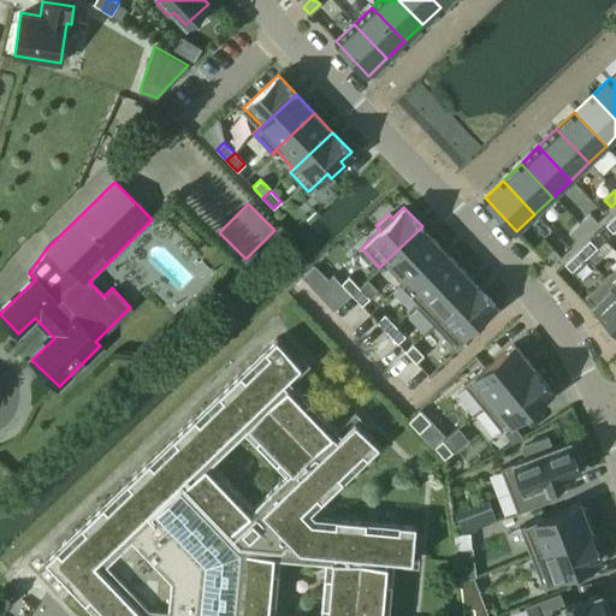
[(615,227),(615,213),(615,214),(605,224),(612,232),(615,227)]
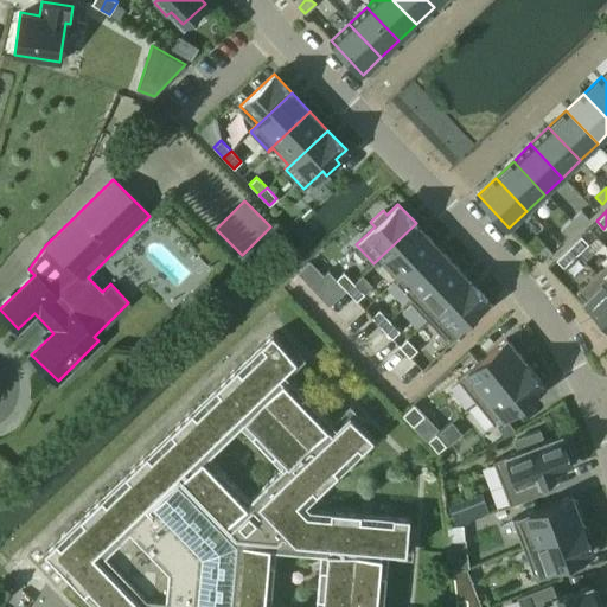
[(570,221),(577,228),(588,217),(581,211),(570,221)]
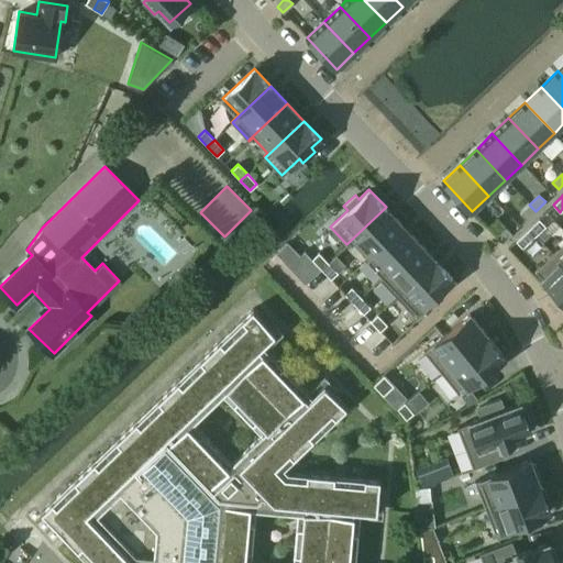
[(526,220),(536,211),(529,205),(520,213),(526,220)]
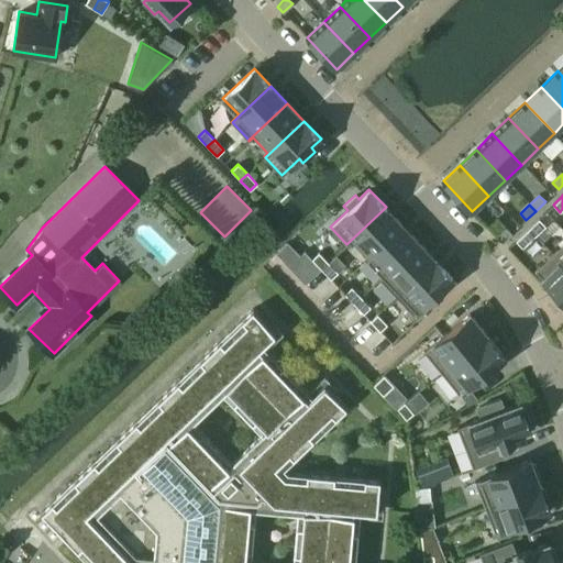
[(367,258),(403,224),(386,207),(346,244),(348,245),(352,242),(367,258)]
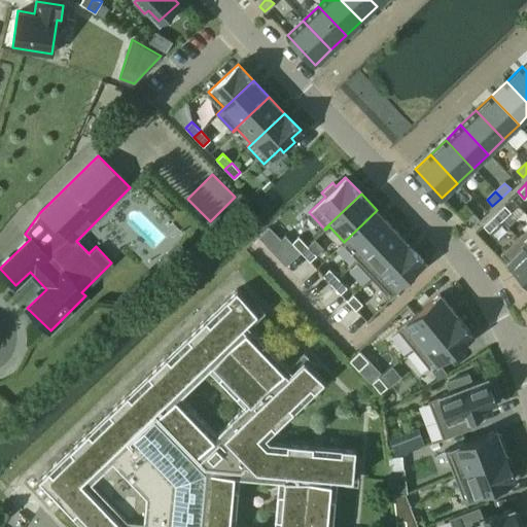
[(493,215),(499,221),(511,211),(504,205),(493,215)]
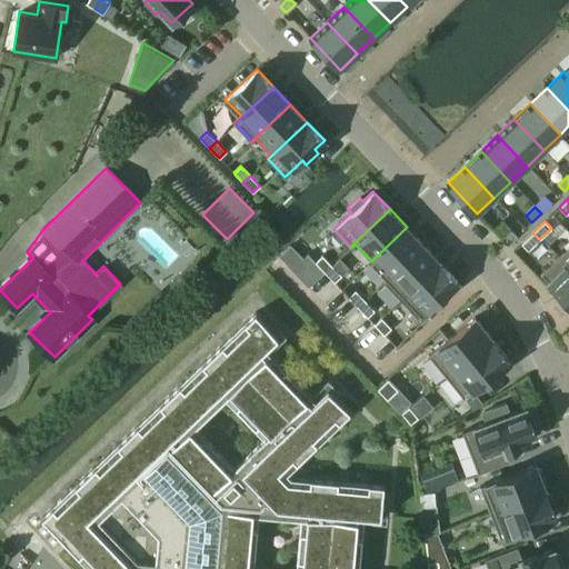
[(383,282),(423,245),(407,227),(371,261),(387,278),(382,281),(383,282)]
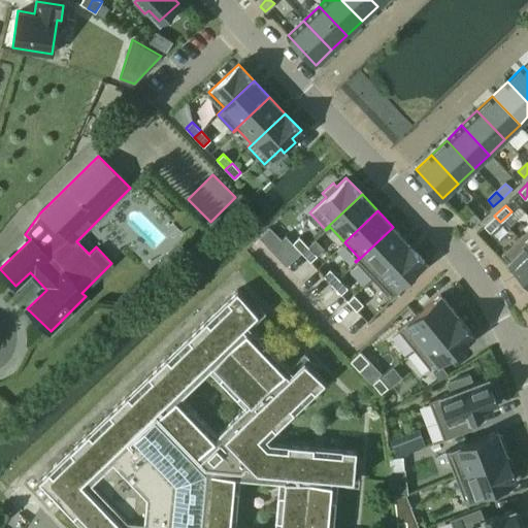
[(470,228),(480,219),(474,213),(465,222),(470,228)]
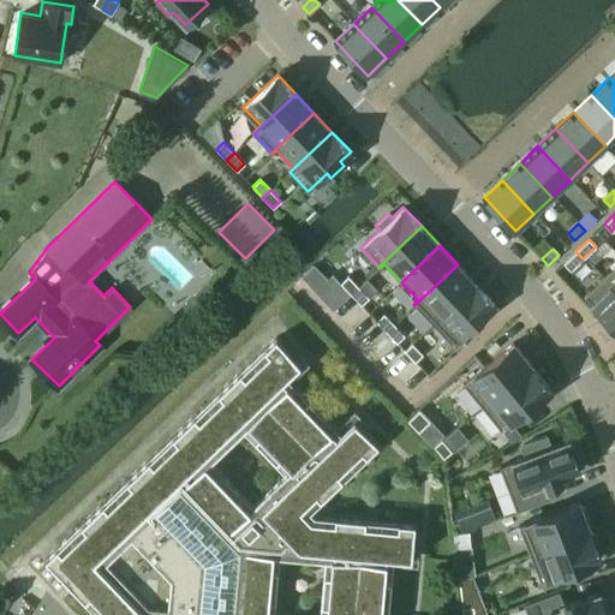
[(575,251),(563,263),(571,270),(583,258),(575,251)]
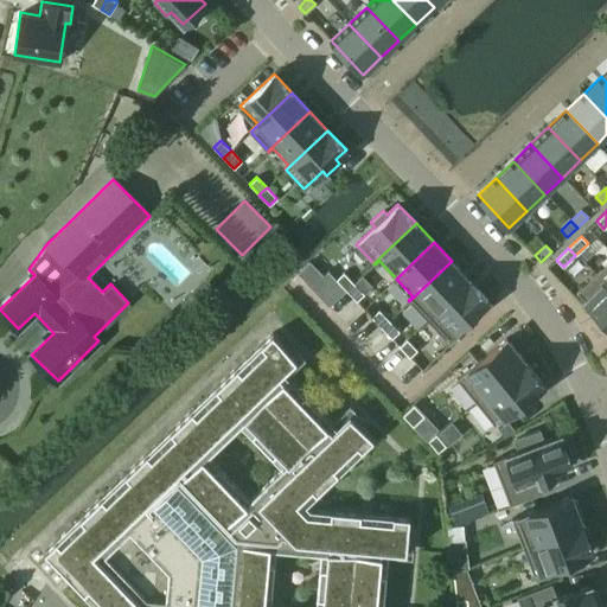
[(409,301),(427,320),(470,280),(452,261),(409,301)]
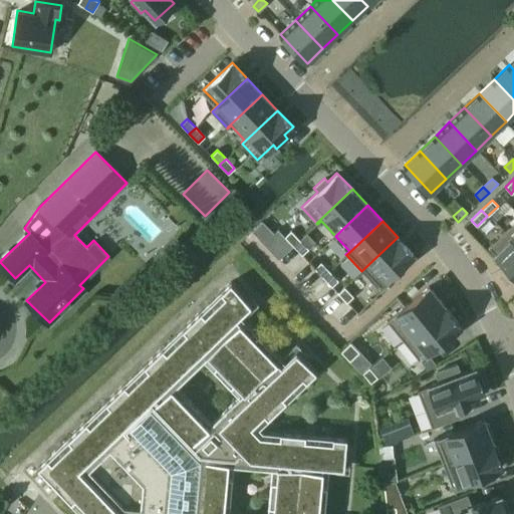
[(513,222),(504,231),(513,241),(513,222)]
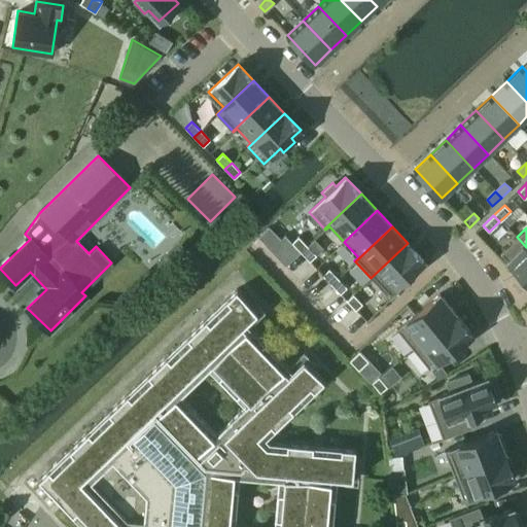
[(297,236),(291,242),(301,252),(307,246),(297,236)]
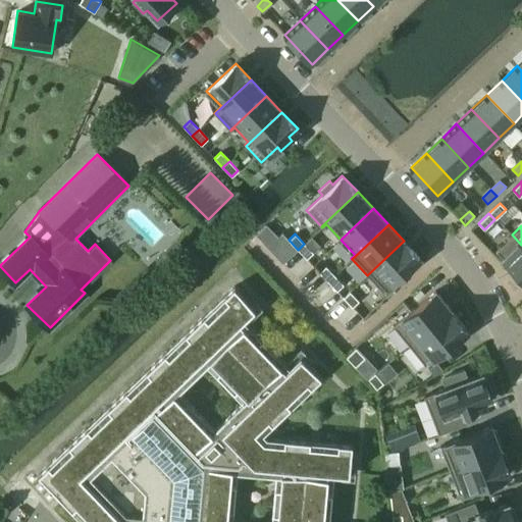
[(521,278),(521,245),(512,235),(496,251),(521,278)]
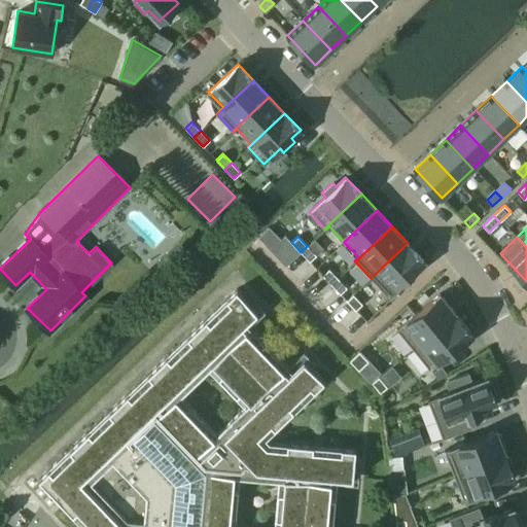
[(423,259),(408,243),(371,278),(386,294),(402,279),(405,280),(416,270),(414,269),(423,259)]
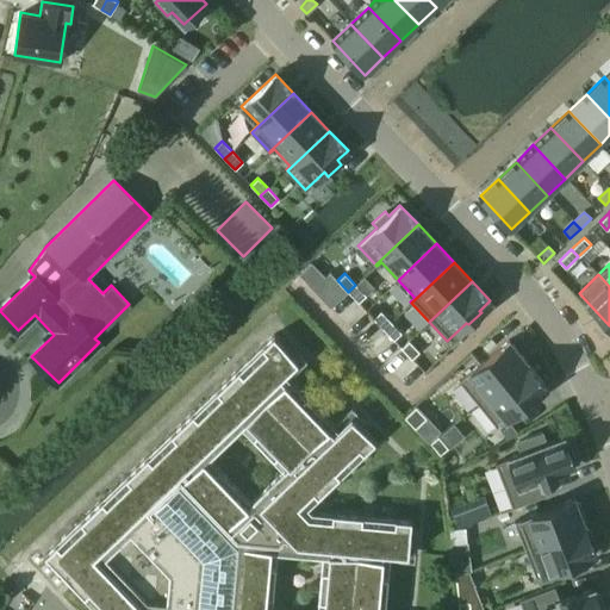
[(366,296),(355,285),(348,292),(358,303),(366,296)]
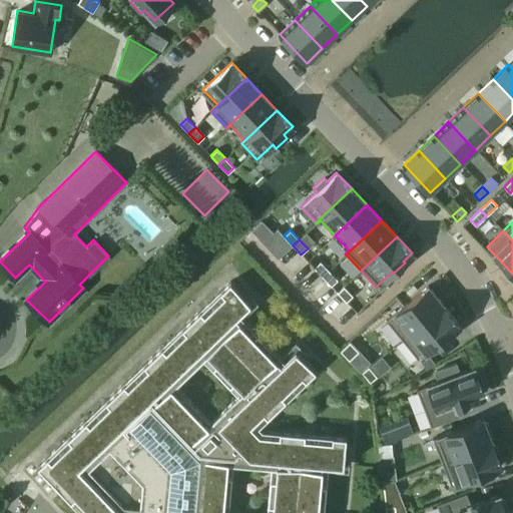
[(322,277),(329,271),(320,262),(314,268),(322,277)]
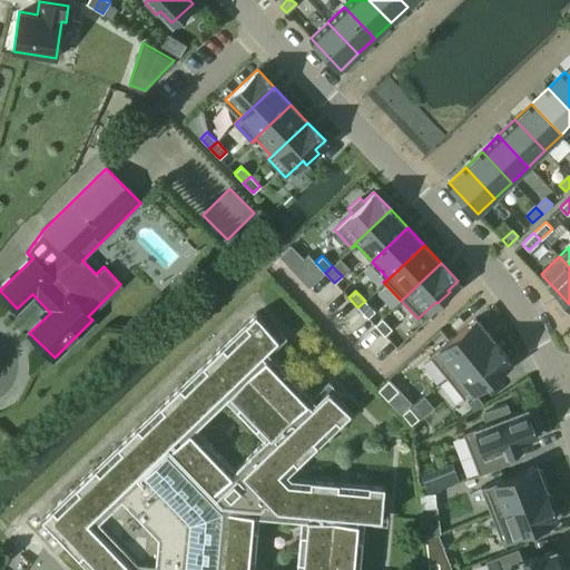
[(374,311),(365,301),(357,307),(367,317),(374,311)]
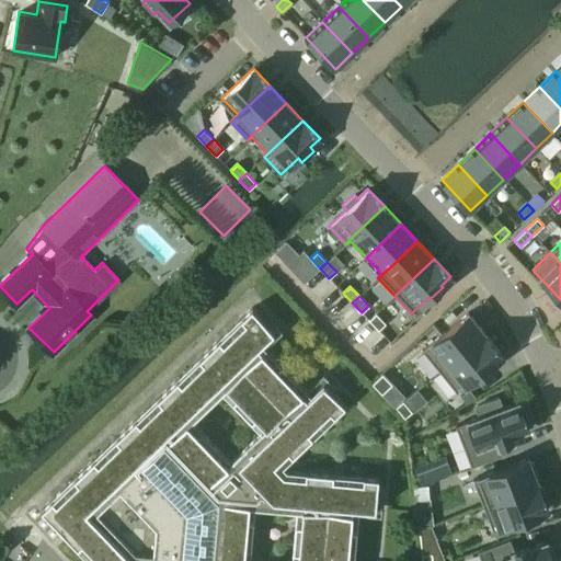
[(375,510),(377,483),(378,477),(286,469),(285,470),(281,467),(345,405),(322,381),(306,398),(292,382),(296,378),(276,358),(272,362),(256,346),(274,331),(251,308),(41,510),(63,533),(67,529),(70,534),(67,537),(89,560),(346,560),(347,557),(354,557),(356,529),(351,528),(352,507),(375,510)]
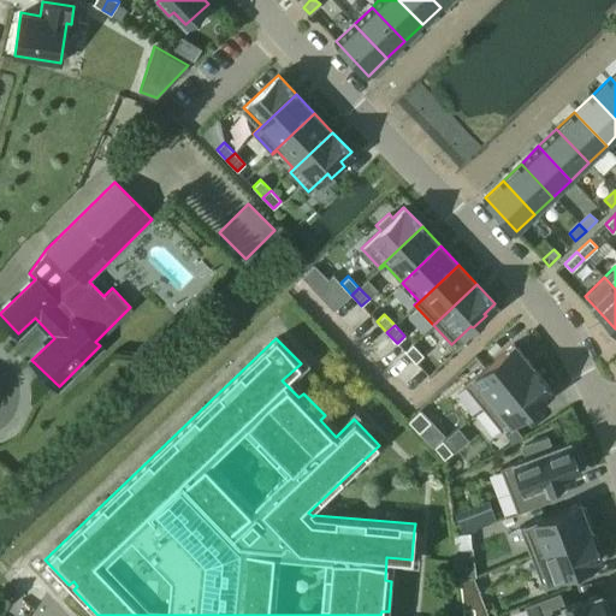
[(463,384),(483,408),(533,367),(514,343),(463,384)]
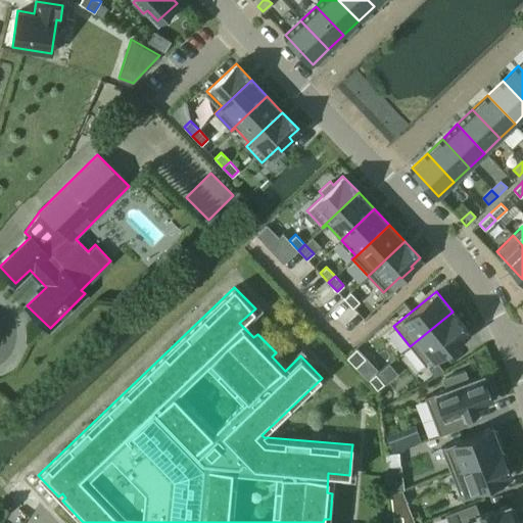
[(350,292),(343,298),(352,307),(359,301),(350,292)]
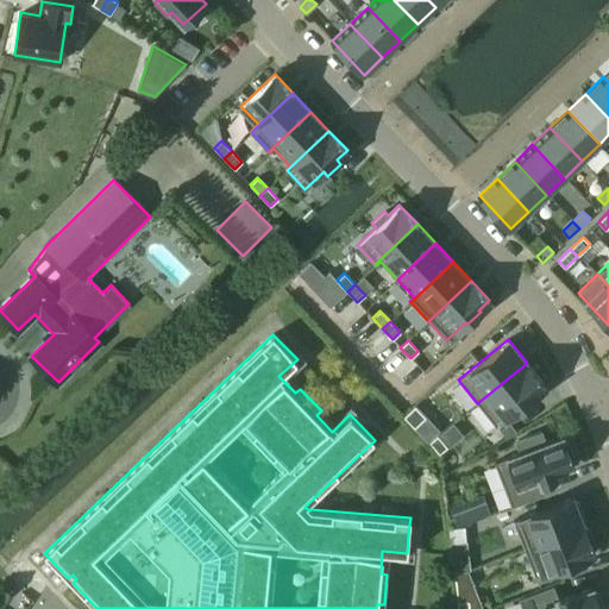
[(527,363),(477,403),(496,426),(545,385),(527,363)]
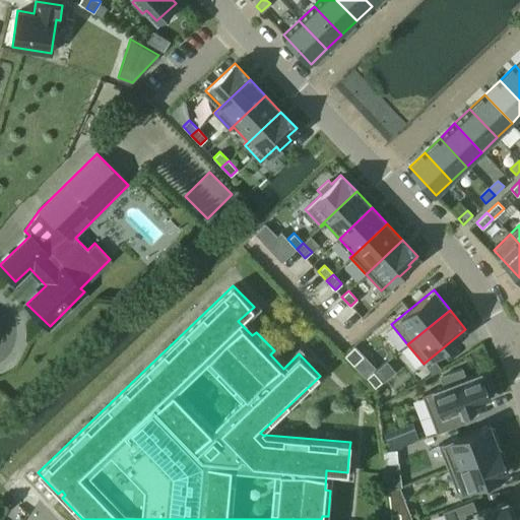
[(363,356),(353,346),(344,355),(353,365),(363,356)]
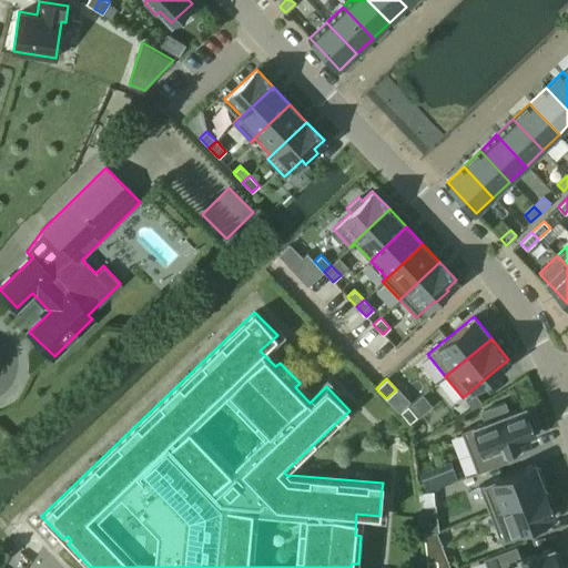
[(533,429),(535,428),(528,411),(526,412),(524,407),(508,413),(505,403),(480,412),(485,422),(460,430),(477,473),(509,460),(505,449),(519,444),(518,439),(535,434),(533,429)]
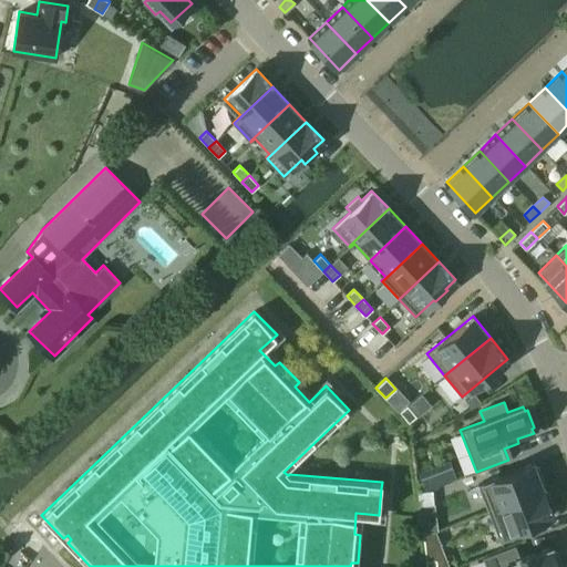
[(409,422),(415,416),(406,405),(400,411),(409,422)]
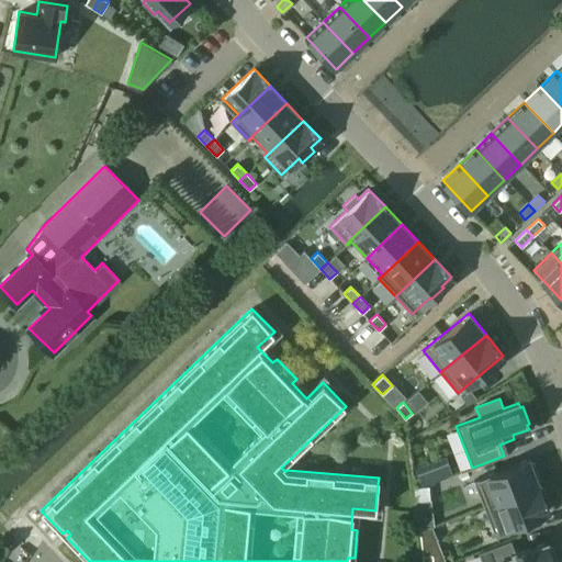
[(484,505),(538,484),(537,481),(539,480),(532,462),(530,463),(528,459),(474,480),(484,505)]
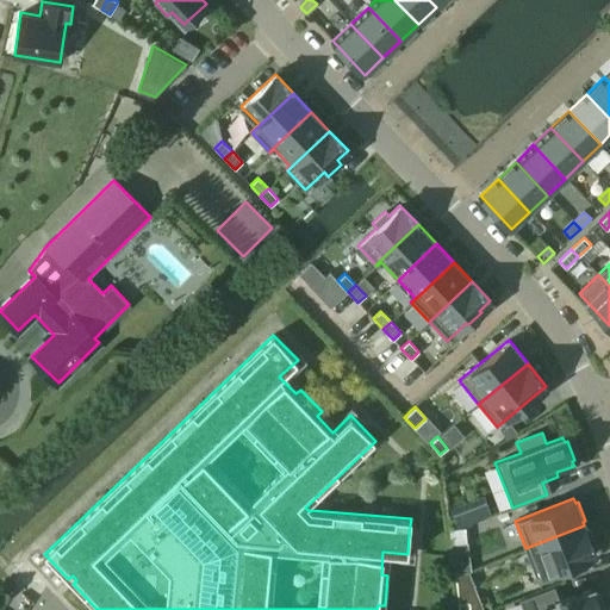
[(586,530),(584,526),(526,548),(536,577),(595,554),(593,548),(596,548),(589,529),(586,530)]
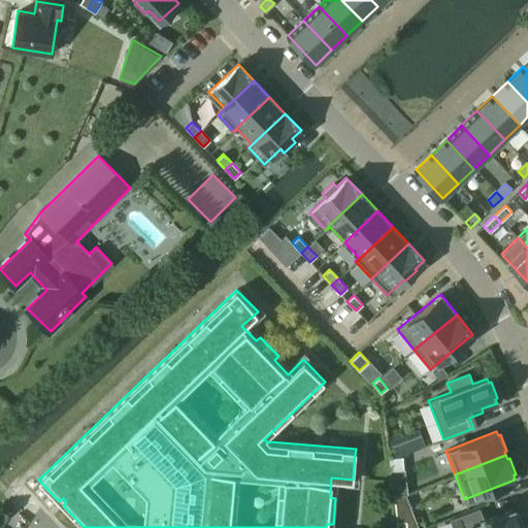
[(402,456),(389,458),(391,470),(403,469),(402,456)]
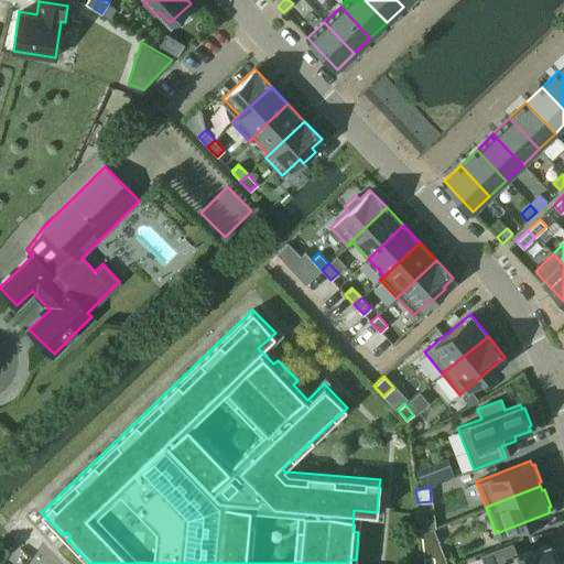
[(484,563),(559,563),(552,548),(550,549),(549,544),(532,550),(531,546),(517,552),(512,541),(480,554),(484,563)]
